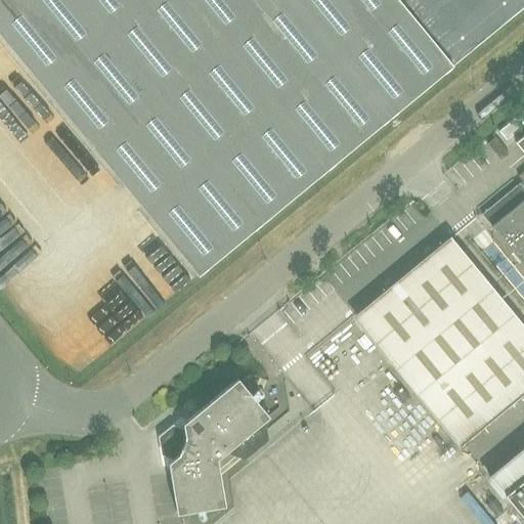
[(495,138),(488,144),(500,161),(509,154),(495,138)]
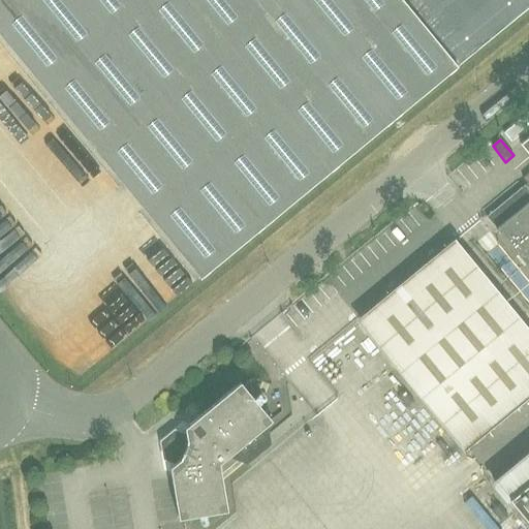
[(528,189),(525,185),(487,217),(528,268),(528,189)]
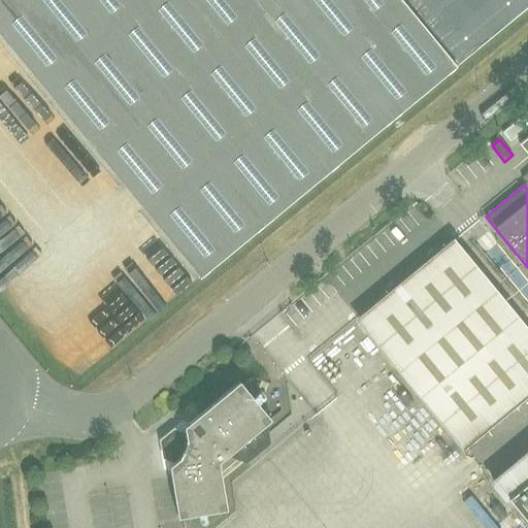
[(360,320),(466,449),(527,397),(527,329),(526,327),(456,241),(360,320)]
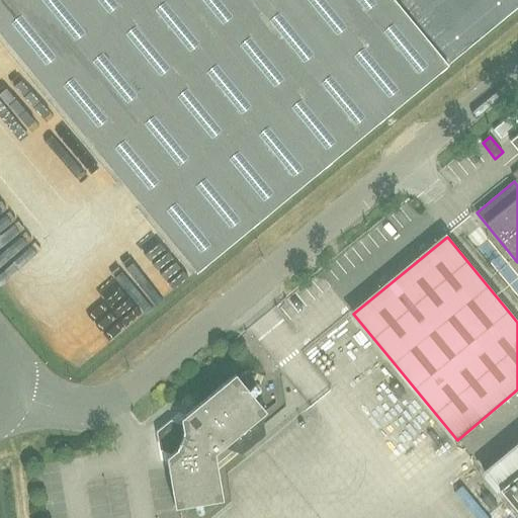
[(214,454),(224,446),(242,454),(264,435),(261,416),(265,412),(235,374),(180,419),(182,431),(179,430),(170,437),(172,448),(176,449),(175,450),(166,458),(174,508),(222,500),(214,454)]
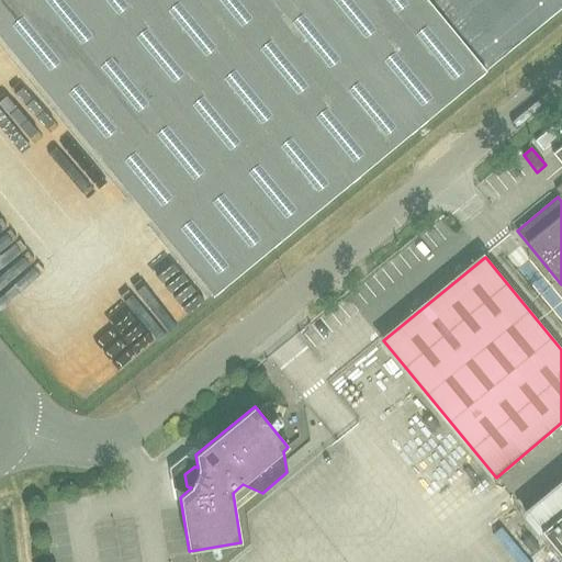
[(561,557),(561,514),(541,531),(561,557)]
